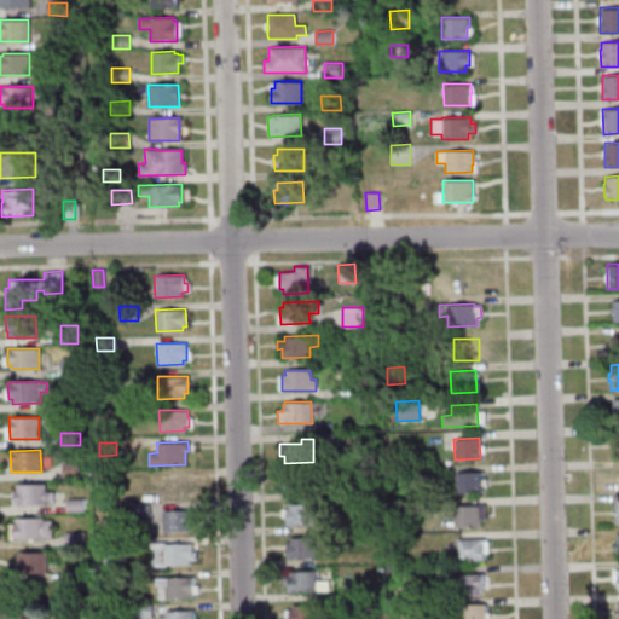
[(62,463),(62,479),(80,478),(79,462),(62,463)]
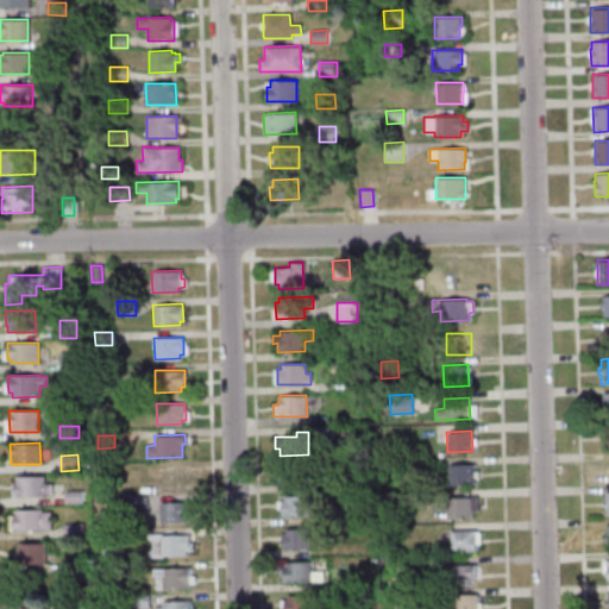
[(425,459),(425,471),(407,472),(407,459),(425,459)]
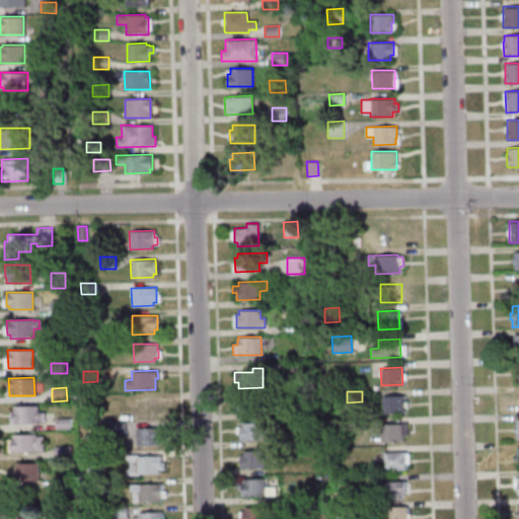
[(240,398),(240,394),(263,394),(263,413),(238,413),(238,405),(235,405),(235,398),(240,398)]
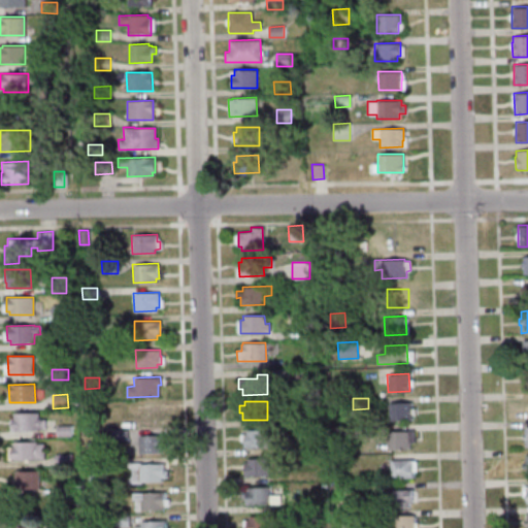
[(388,402),(389,421),(410,420),(409,402),(388,402)]
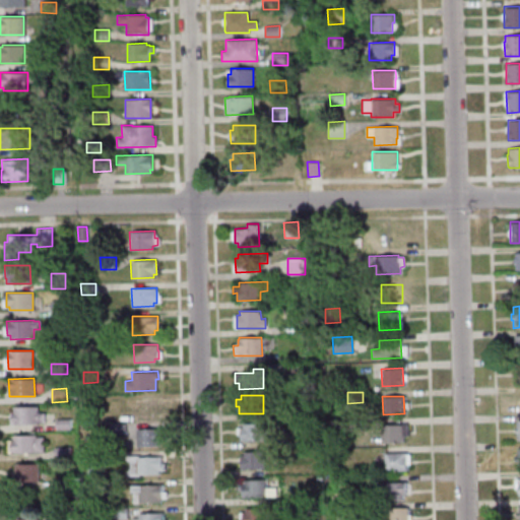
[(161,400),(138,400),(138,417),(161,417),(161,400)]
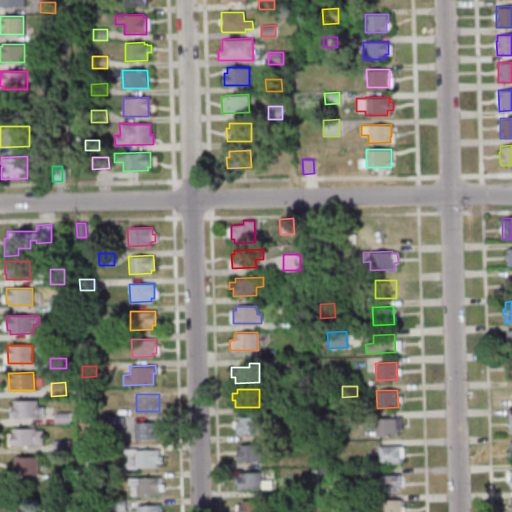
[(290,410),(290,399),(307,399),(307,410),(290,410)]
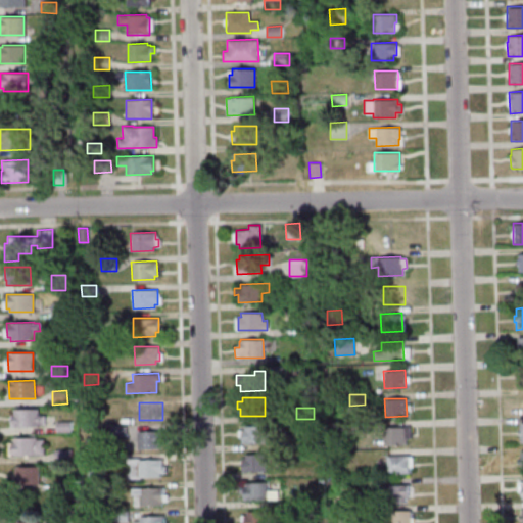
[(13,410),(36,410),(36,416),(45,416),(45,425),(38,425),(38,426),(11,427),(11,415),(13,415),(13,410)]
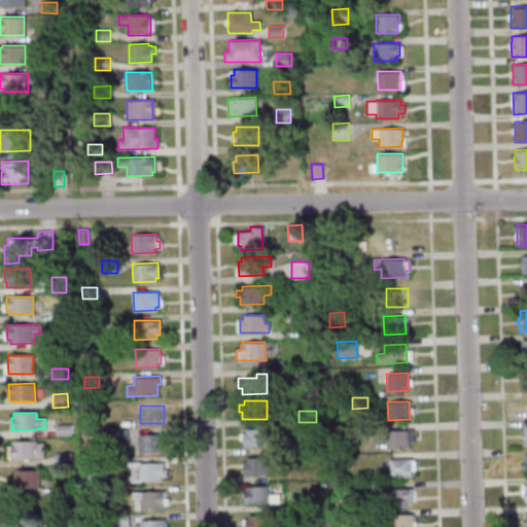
[(56,425),(56,436),(70,435),(70,424),(56,425)]
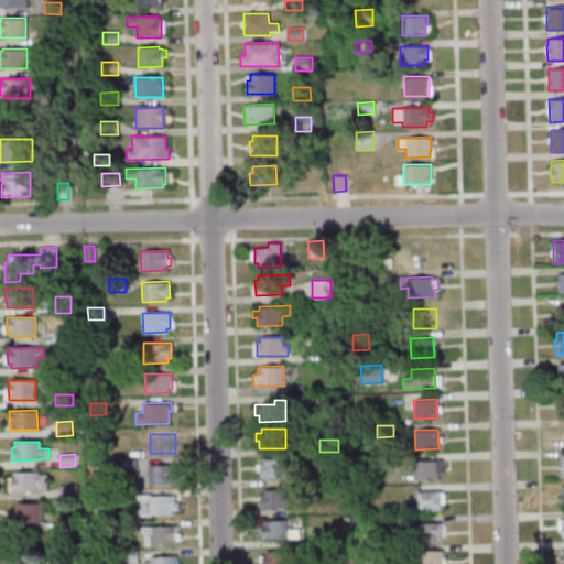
[(404,473),(404,458),(414,458),(414,461),(434,459),(434,458),(441,458),(442,473),(436,473),(436,479),(413,480),(413,473),(404,473)]
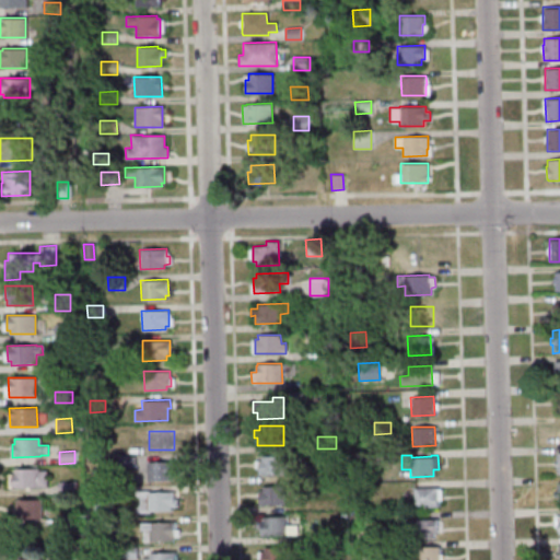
[(133,456),(135,467),(118,468),(118,456),(133,456)]
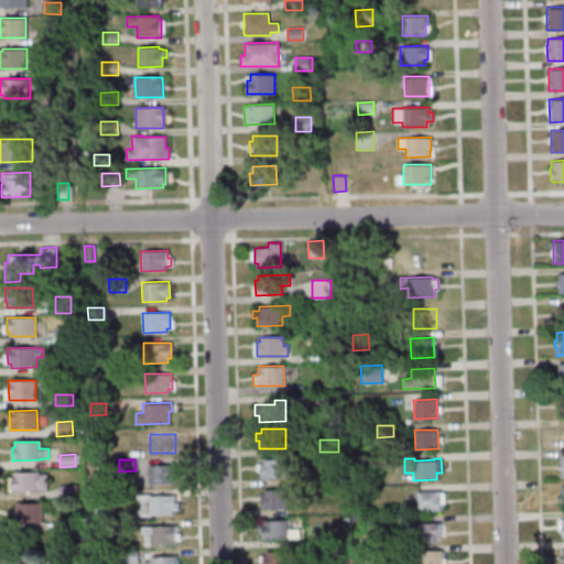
[(263,459),(285,459),(285,472),(293,472),(293,478),(260,478),(260,463),(263,463),(263,459)]
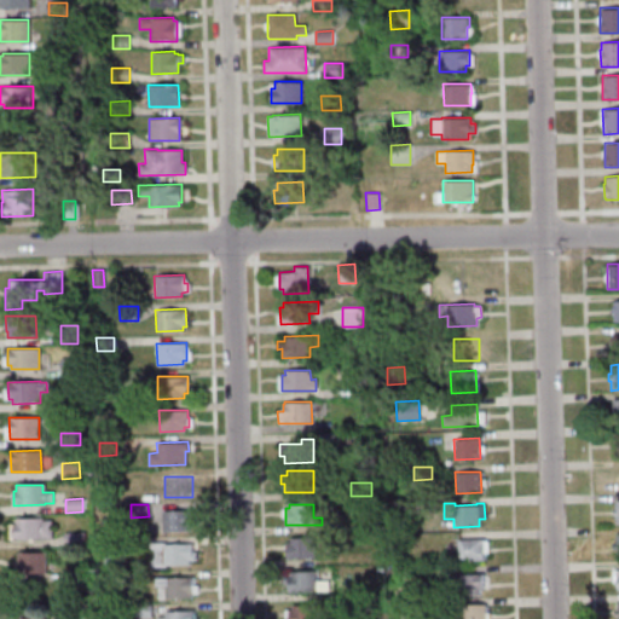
[(162,510),(190,510),(190,518),(195,518),(195,526),(189,526),(189,531),(162,532),(162,510)]
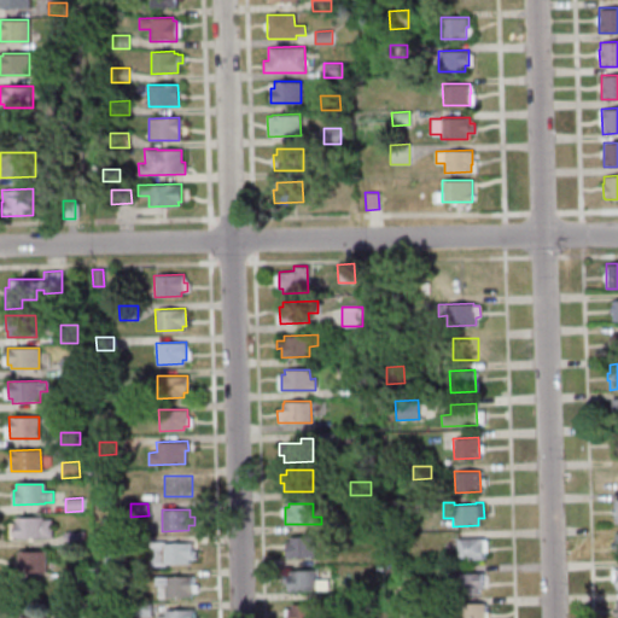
[(16,518),(42,517),(42,519),(52,518),(52,538),(13,538),(13,523),(16,523),(16,518)]
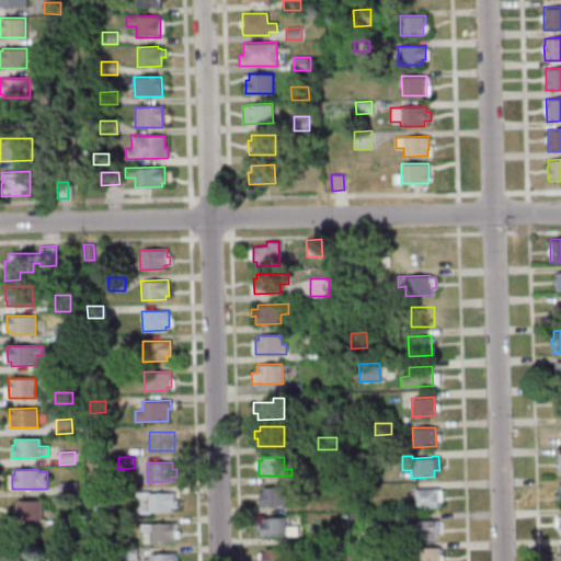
[(57,483),(57,494),(76,493),(76,482),(57,483)]
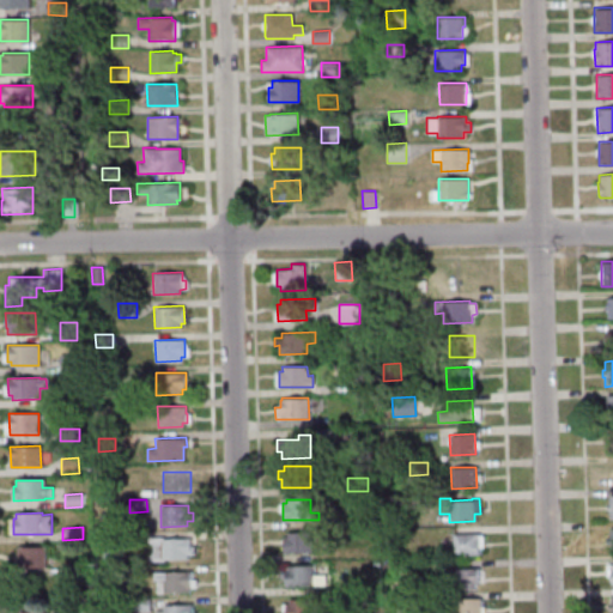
[(286,533),(311,532),(311,552),(284,553),(283,536),(286,536),(286,533)]
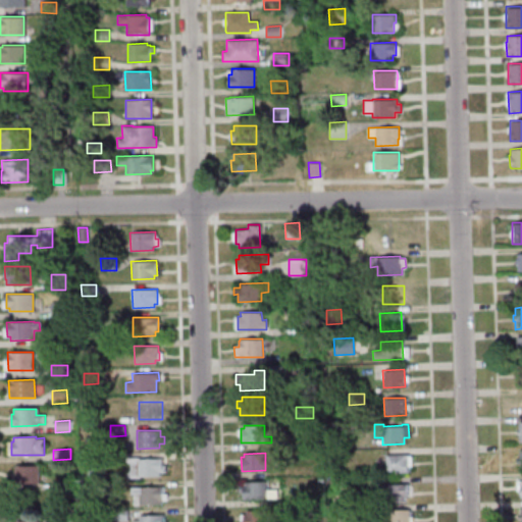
[(385,455),(385,473),(408,472),(407,466),(411,466),(411,455),(407,455),(407,454),(385,455)]
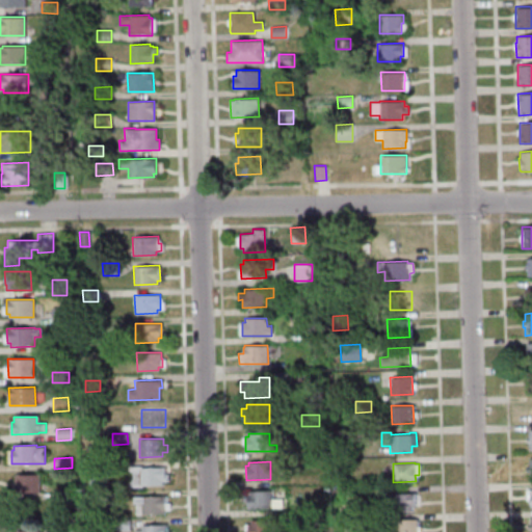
[(128,466),(141,466),(141,468),(160,468),(160,467),(164,467),(164,474),(168,474),(168,482),(162,482),(162,486),(142,486),(142,487),(128,487),(128,466)]
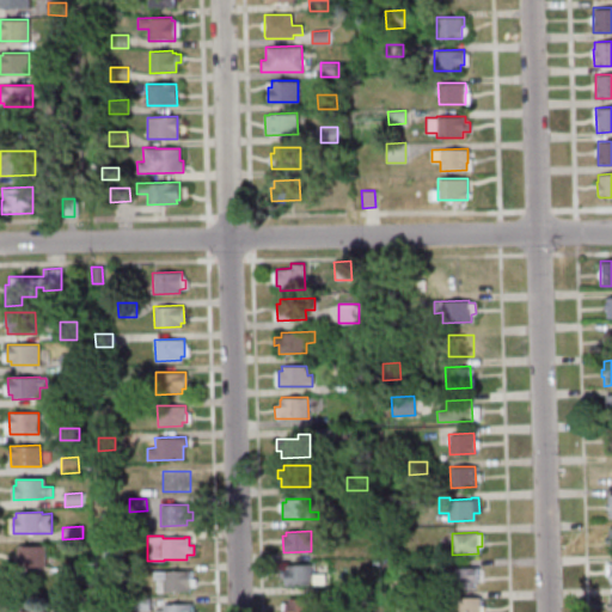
[(17,545),(46,545),(46,567),(14,568),(14,552),(17,552),(17,545)]
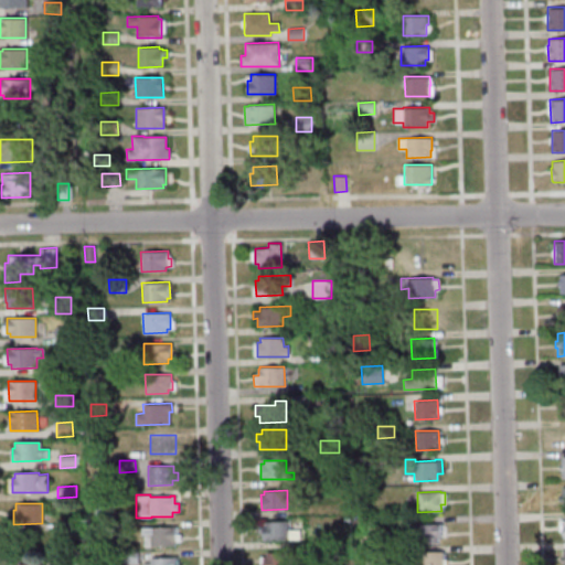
[(61,519),(61,534),(77,534),(77,519),(61,519)]
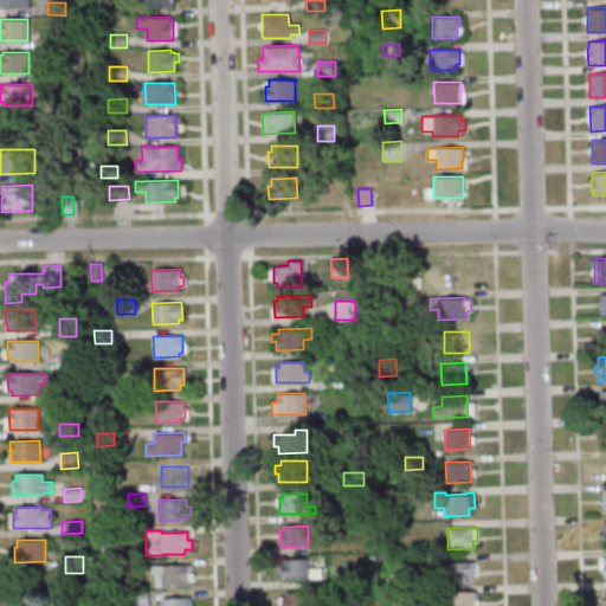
[(284,559),(309,558),(310,579),(282,580),(282,572),(277,572),(277,563),(284,563),(284,559)]
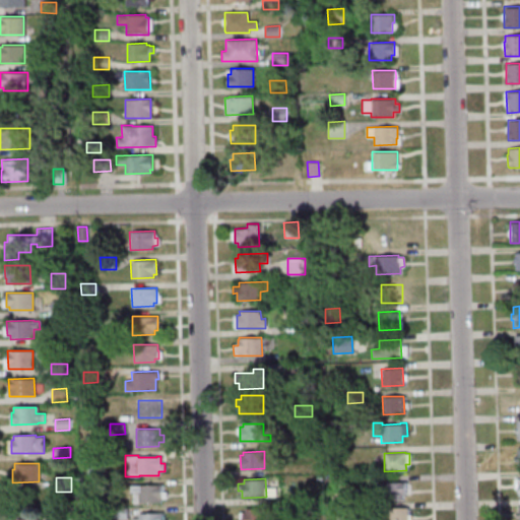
[(380,481),(405,481),(405,495),(402,495),(402,500),(381,500),(380,481)]
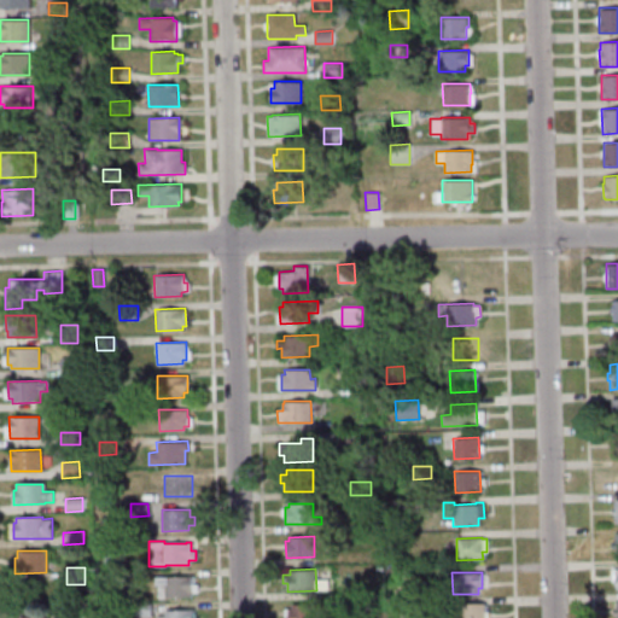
[(153,577),(192,576),(192,584),(197,584),(197,593),(190,593),(190,596),(157,598),(157,586),(155,586),(153,577)]
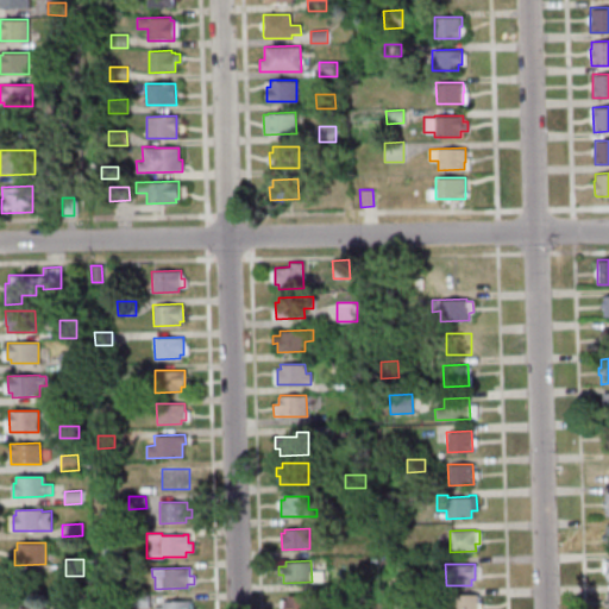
[(456,608),(456,595),(477,594),(477,608),(456,608)]
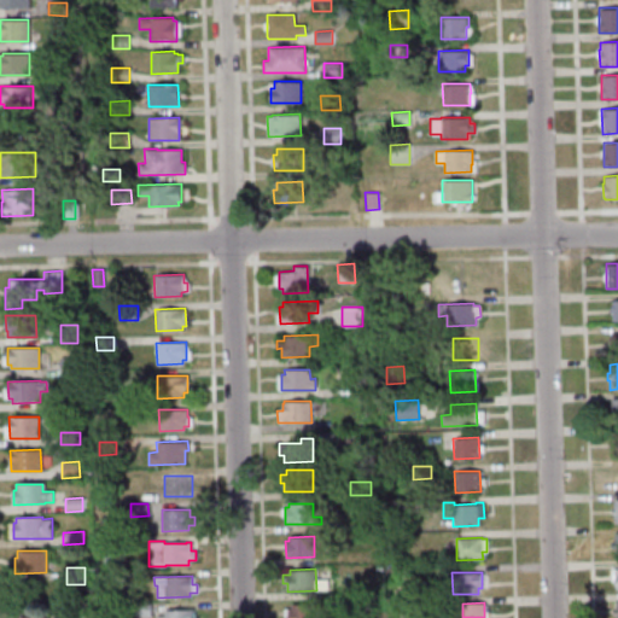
[(150,604),(151,617),(130,617),(130,604),(150,604)]
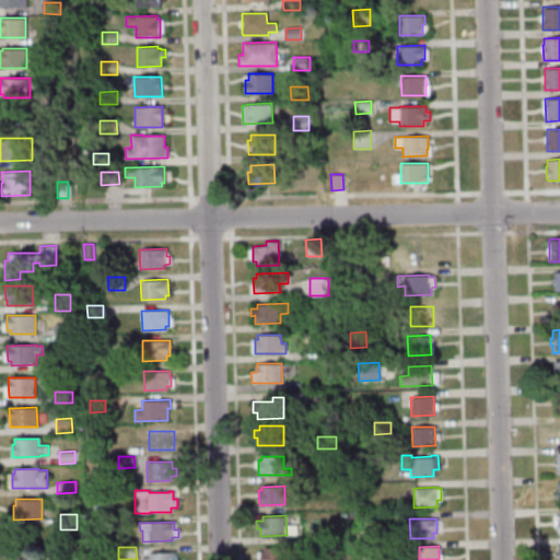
[(264,547),(286,547),(286,559),(260,559),(260,551),(264,551),(264,547)]
